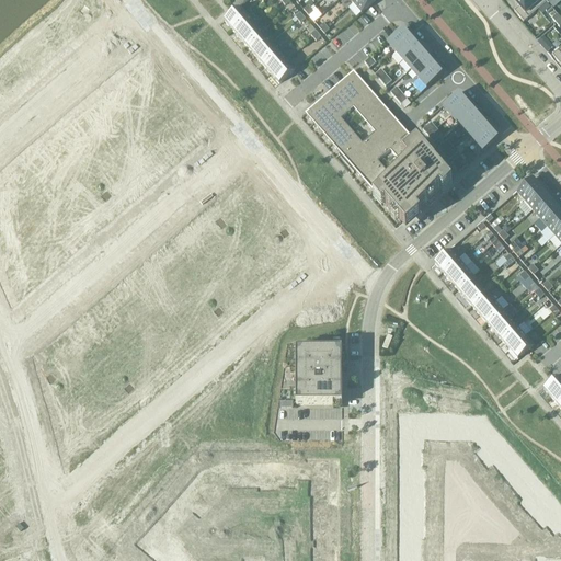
[(83,0),(84,1),(75,10),(92,30),(102,21),(92,10),(98,4),(93,0),(83,0)]
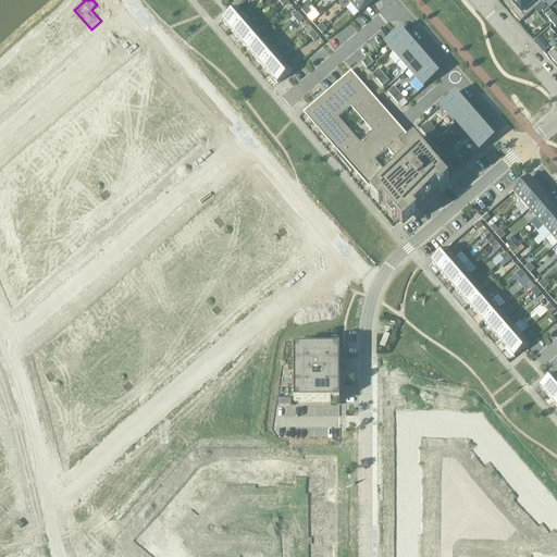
[(356,0),(350,4),(359,14),(374,0),(373,0),(356,0)]
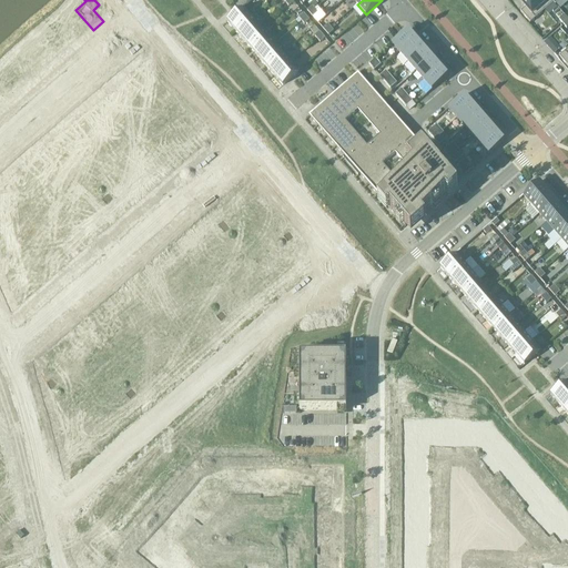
[(518,0),(526,8),(520,12),(530,23),(545,11),(535,0),(518,0)]
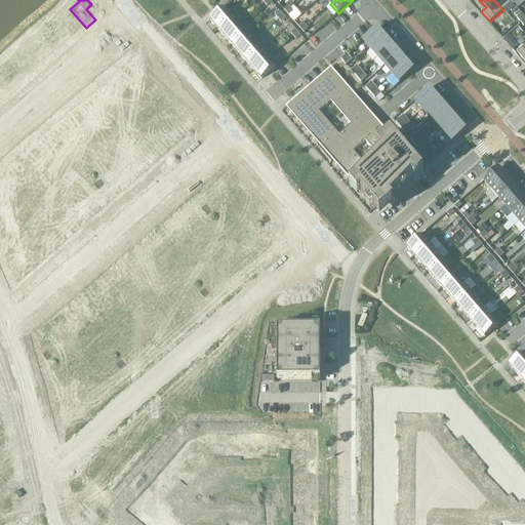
[(494,0),(503,10),(512,3),(509,0),(494,0)]
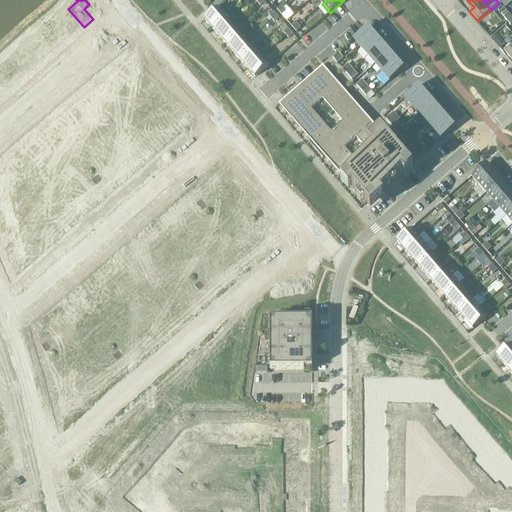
[(226,16),(219,7),(205,20),(212,28),(226,16)]
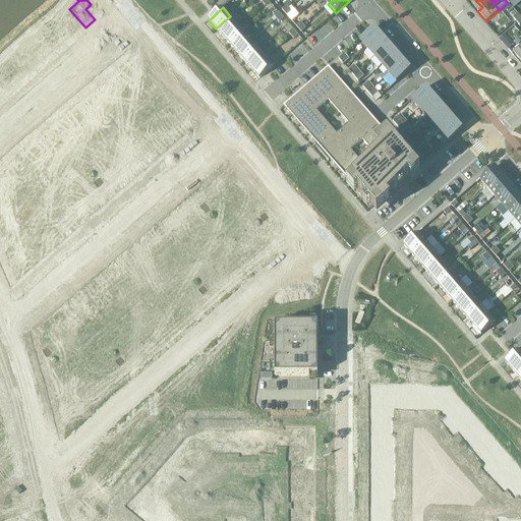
[(58,15),(53,19),(62,30),(67,25),(76,36),(85,27),(69,9),(60,17),(58,15)]
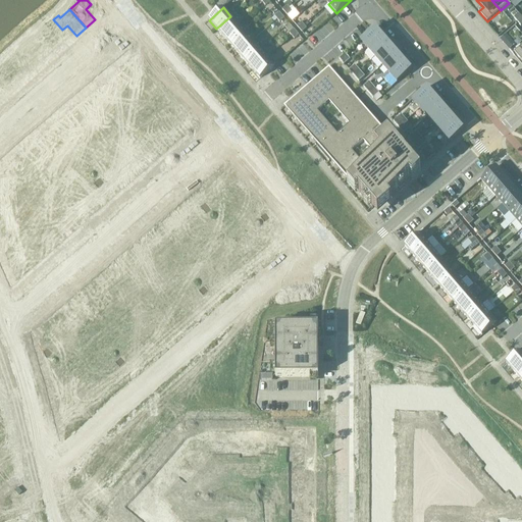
[(239,24),(230,16),(216,29),(223,37),(239,24)]
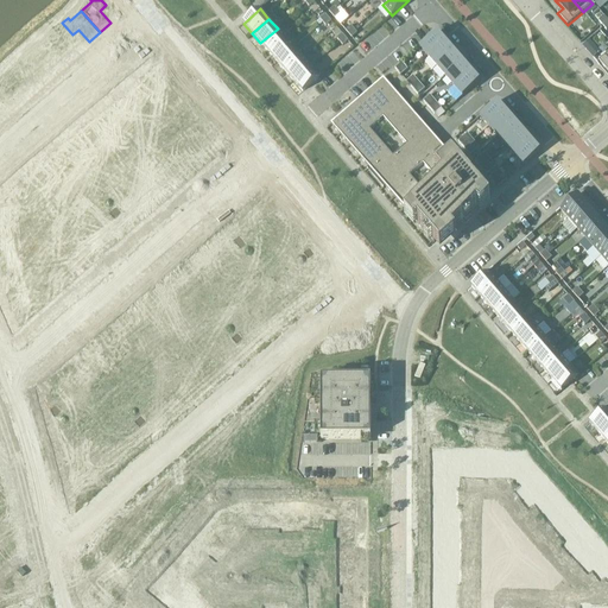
[(286,38),(278,29),(260,43),(268,54),(286,38)]
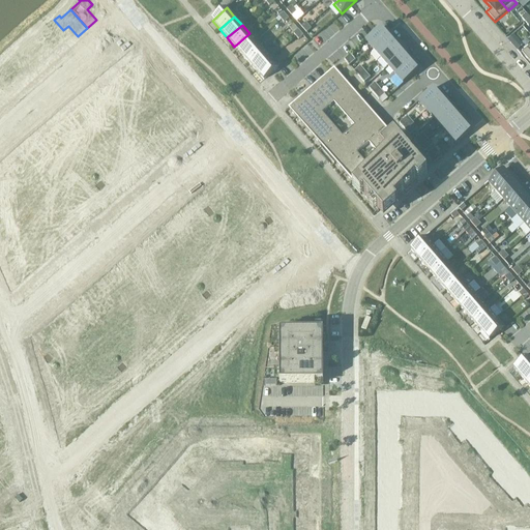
[(42,33),(33,41),(50,61),(59,52),(50,41),(55,37),(46,27),(41,31),(42,33)]
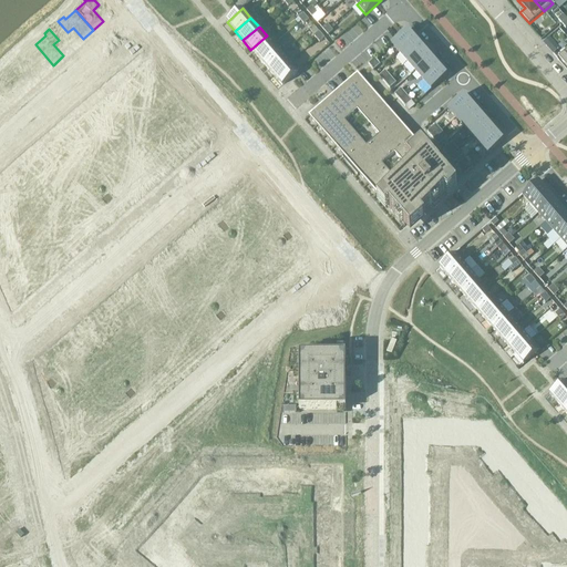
[(391,44),(399,53),(414,39),(408,31),(391,44)]
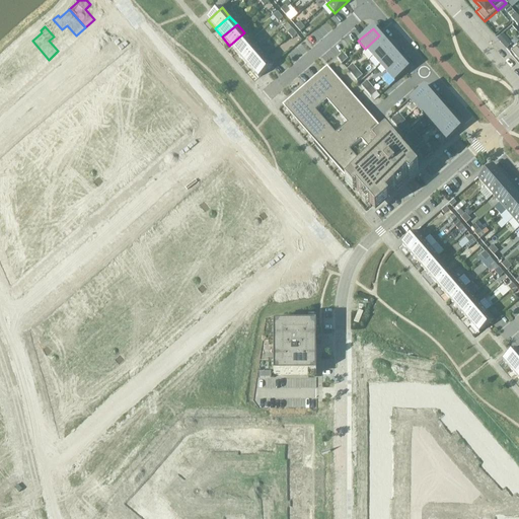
[(251,41),(244,32),(229,46),(236,54),(251,41)]
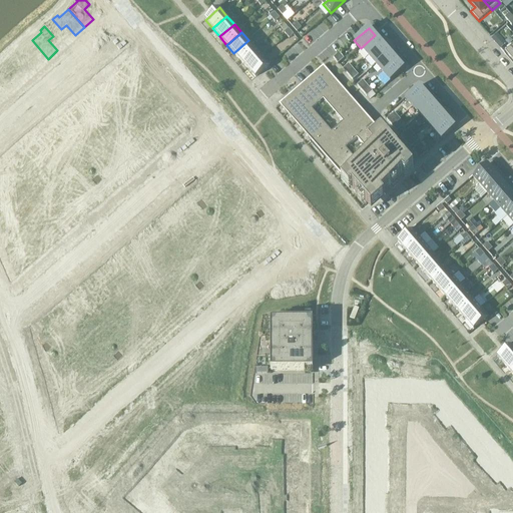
[(497,34),(491,38),(500,49),(506,44),(497,34)]
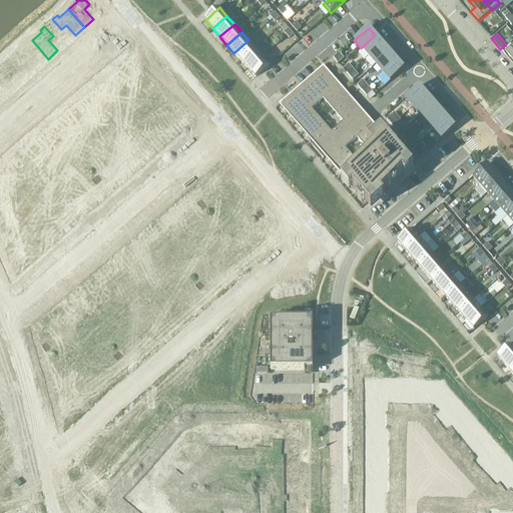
[(361,48),(369,57),(383,44),(375,35),(361,48)]
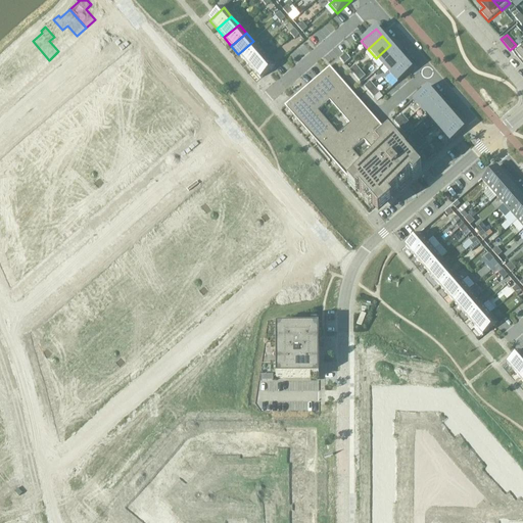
[(21,47),(16,52),(26,61),(30,57),(39,68),(49,60),(33,41),(24,49),(21,47)]
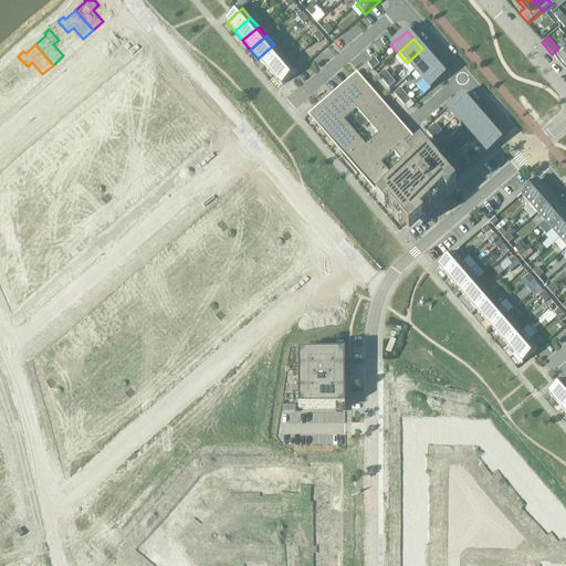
[(258,59),(265,67),(282,53),(274,44),(258,59)]
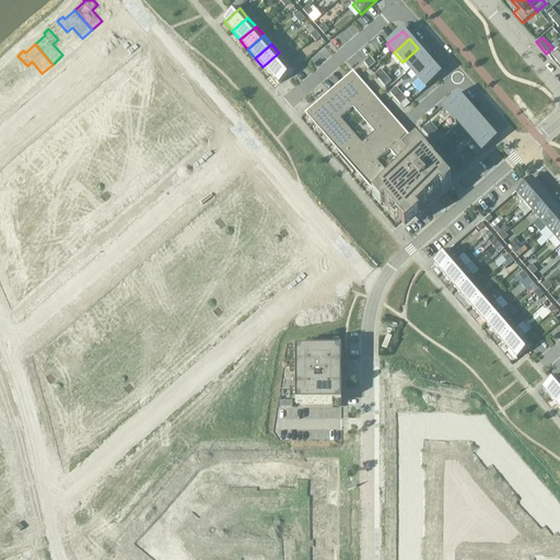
[(403,62),(410,71),(426,57),(418,48),(403,62)]
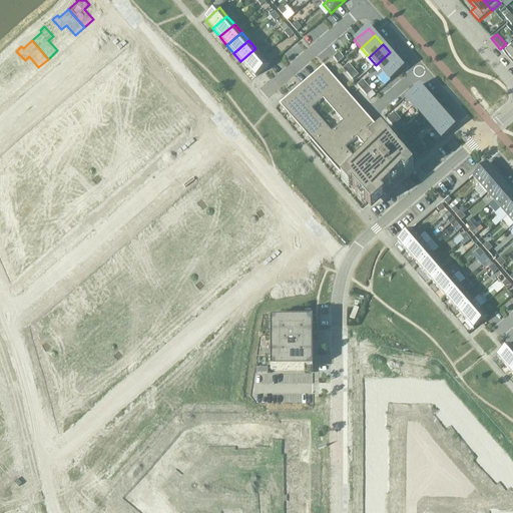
[(263,57),(255,48),(240,61),(247,69),(263,57)]
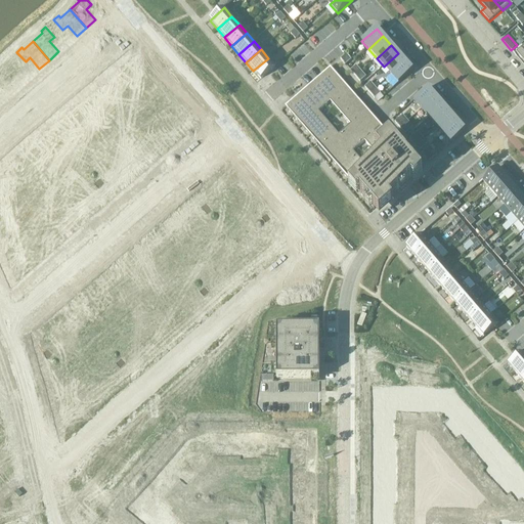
[(130,58),(127,60),(136,72),(132,76),(140,85),(145,80),(142,77),(151,69),(137,52),(135,54),(134,53),(129,58),(130,58)]
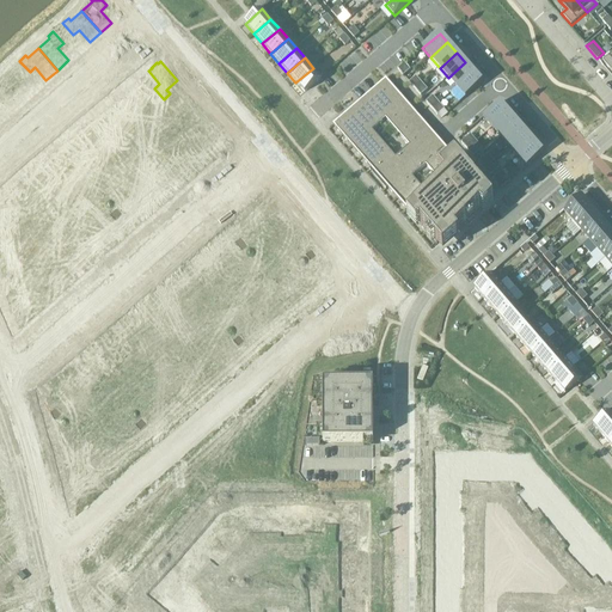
[(448,78),(456,86),(473,72),(465,62),(448,78)]
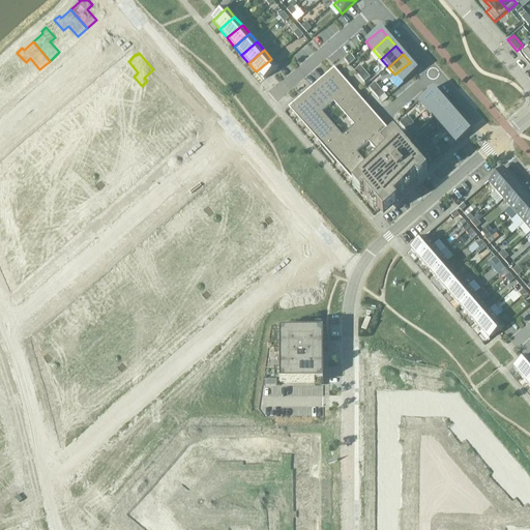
[(345,60),(349,66),(355,61),(350,55),(345,60)]
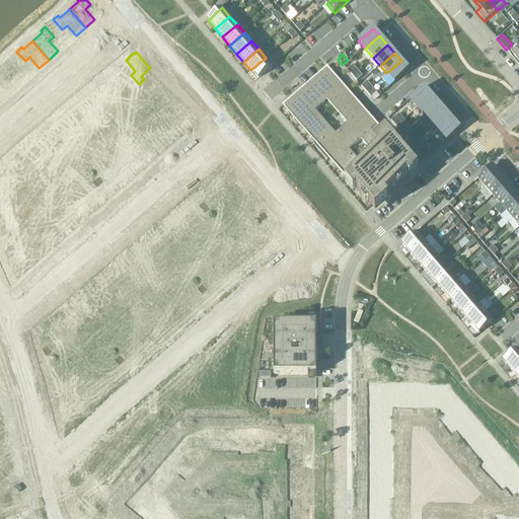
[(5,64),(0,68),(0,77),(11,91),(21,83),(12,72),(17,68),(8,58),(3,63),(5,64)]
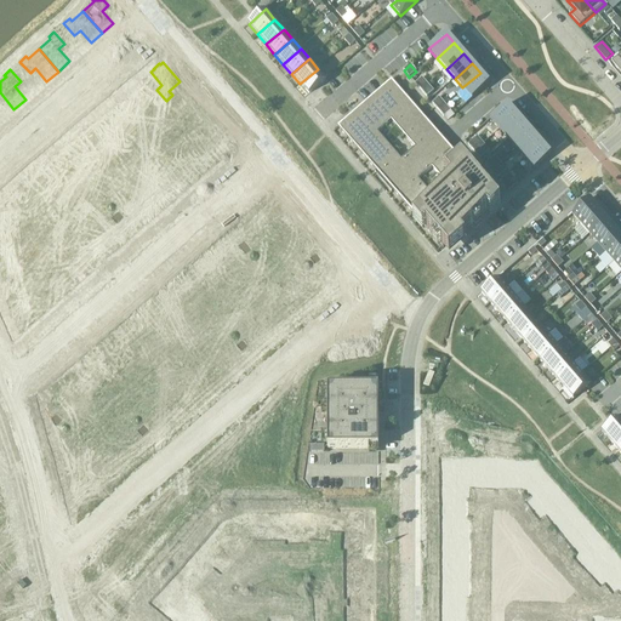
[(318,69),(300,84),(309,95),(326,79),(318,69)]
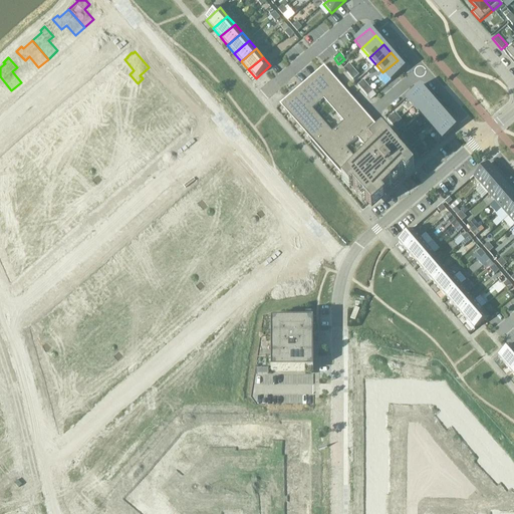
[(398,60),(382,72),(391,82),(406,69),(398,60)]
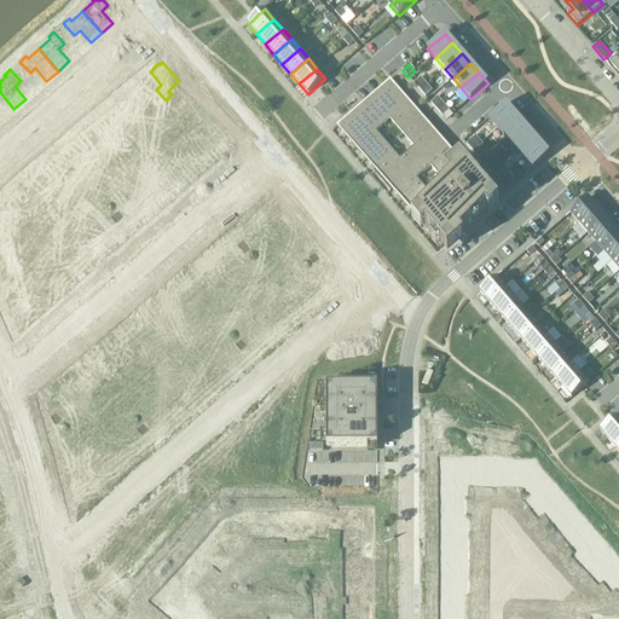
[(414,84),(420,91),(427,85),(421,77),(414,84)]
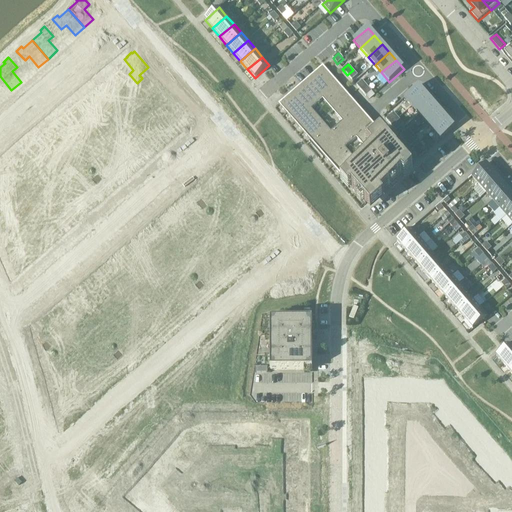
[(106,75),(104,77),(118,93),(127,85),(130,89),(135,85),(127,75),(122,79),(113,69),(111,71),(110,70),(105,75),(106,75)]
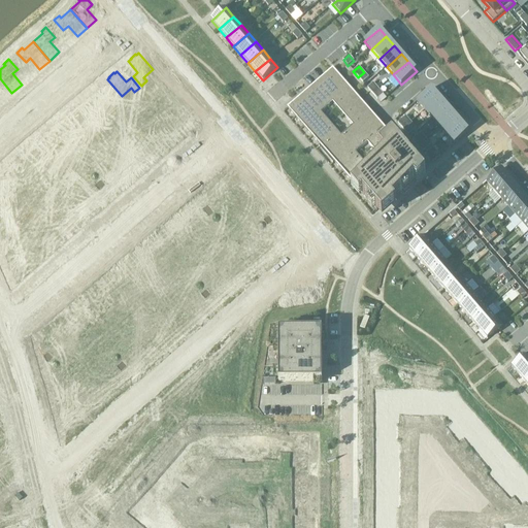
[(328,72),(287,108),(376,211),(389,201),(391,204),(403,191),(402,190),(418,176),(328,72)]
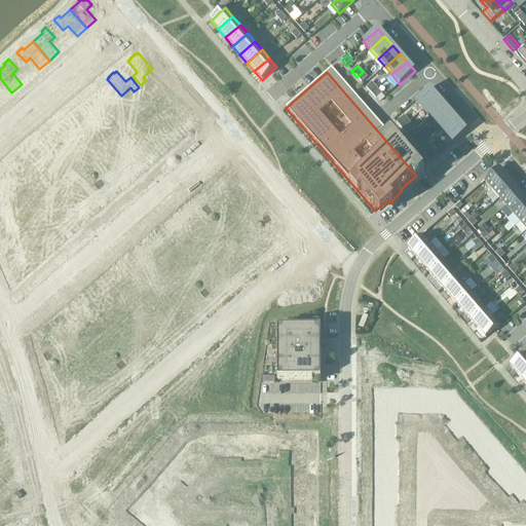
[(363,72),(357,77),(362,82),(368,77),(363,72)]
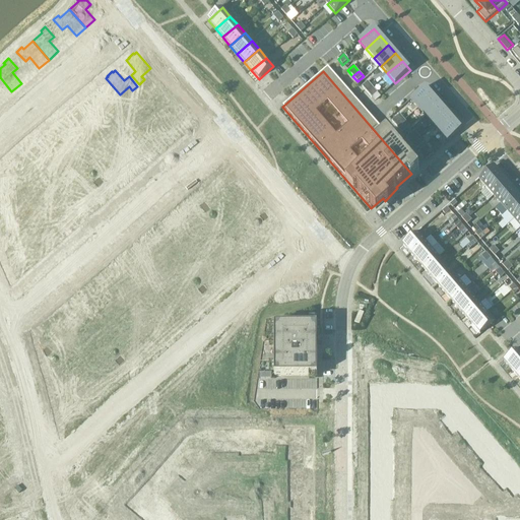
[(0,96),(2,100),(11,91),(0,77),(0,96)]
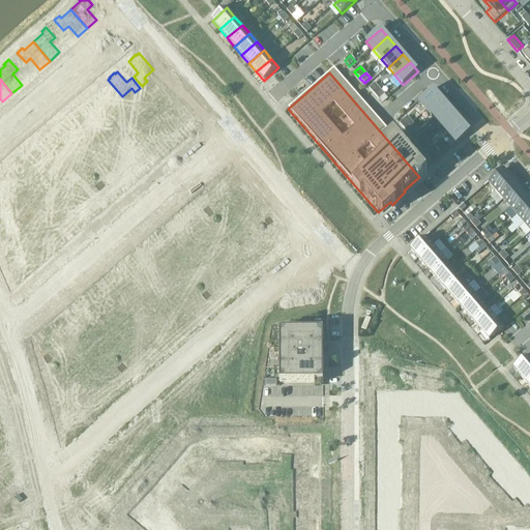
[(100,86),(97,88),(108,99),(102,104),(111,113),(116,108),(113,105),(122,96),(108,80),(106,81),(105,81),(99,86),(100,86)]
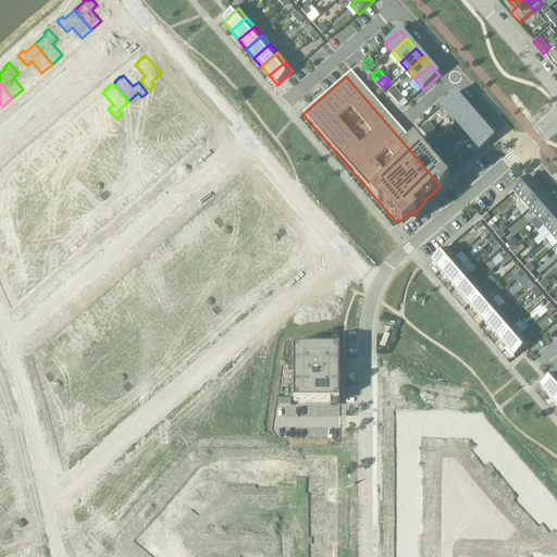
[(387,93),(393,99),(399,94),(394,87),(387,93)]
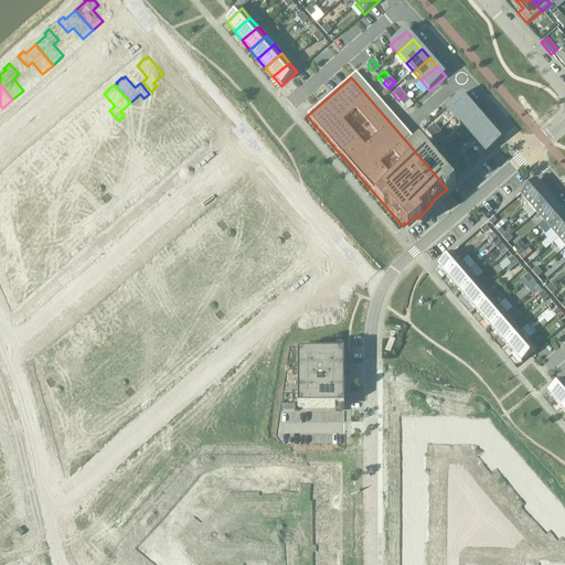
[(405,95),(398,100),(404,107),(411,102),(405,95)]
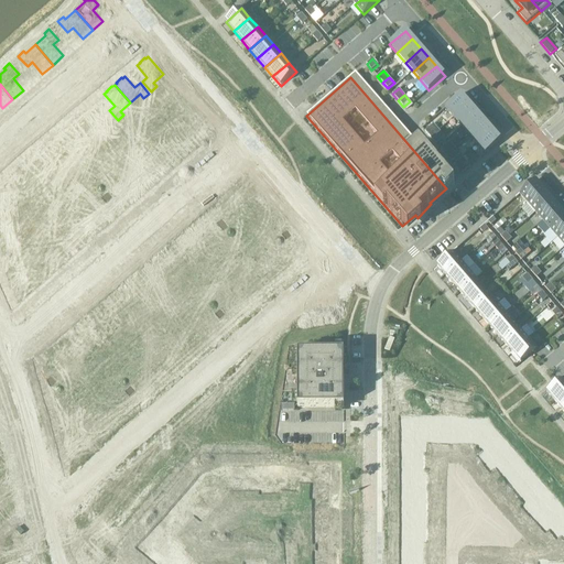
[(445,109),(453,117),(468,104),(461,95),(445,109)]
